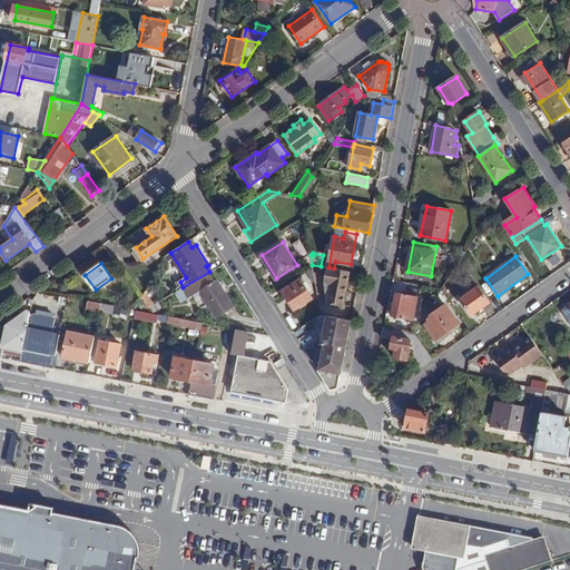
[(344,305),(350,272),(334,268),(328,267),(326,282),(333,283),(330,302),(344,305)]
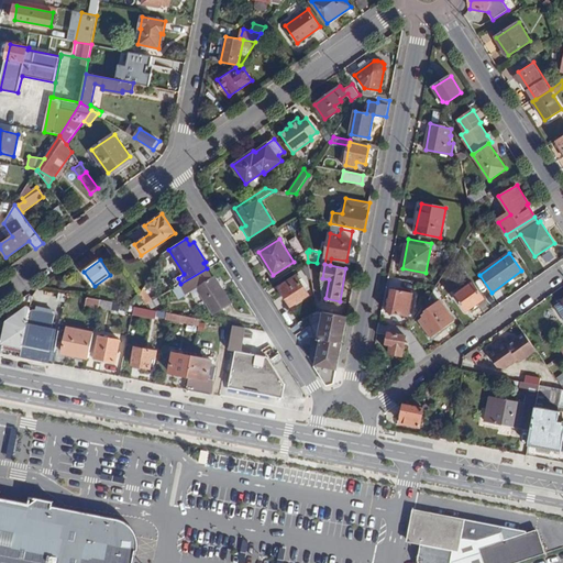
[(207,268),(180,284),(174,288),(179,298),(191,291),(192,293),(198,290),(213,313),(231,302),(216,277),(213,278),(208,268),(207,268)]
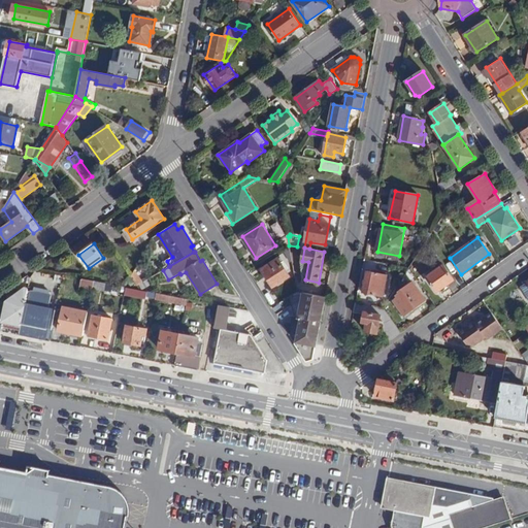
[(290,275),(278,259),(263,268),(273,286),(290,275)]
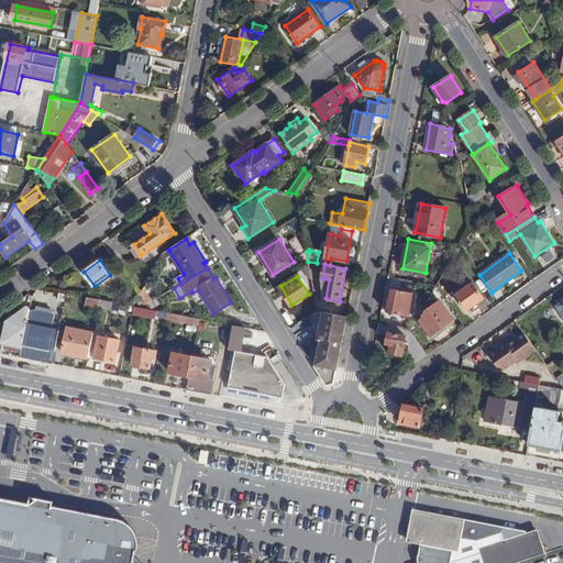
[(484,298),(474,283),(456,295),(466,310),(484,298)]
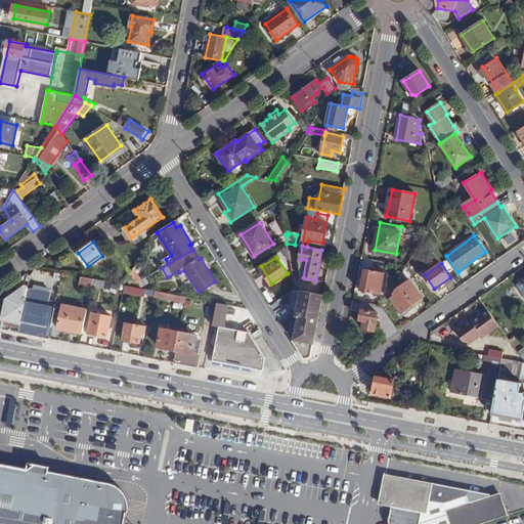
[(383,285),(385,273),(365,269),(361,291),(380,294),(382,285),(383,285)]
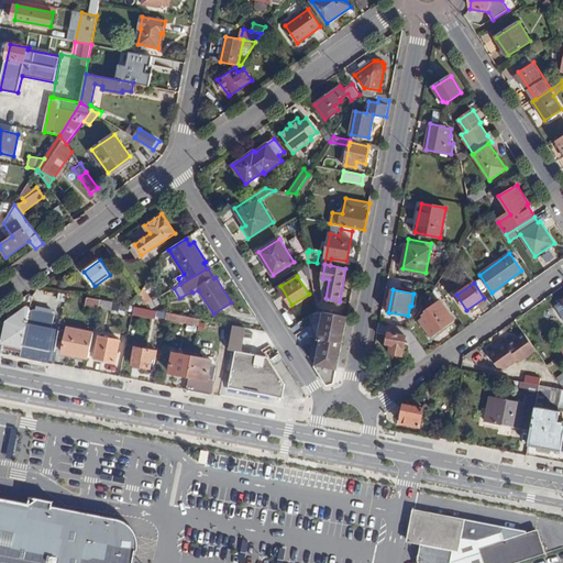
[(145,301),(141,294),(135,298),(141,305),(145,301)]
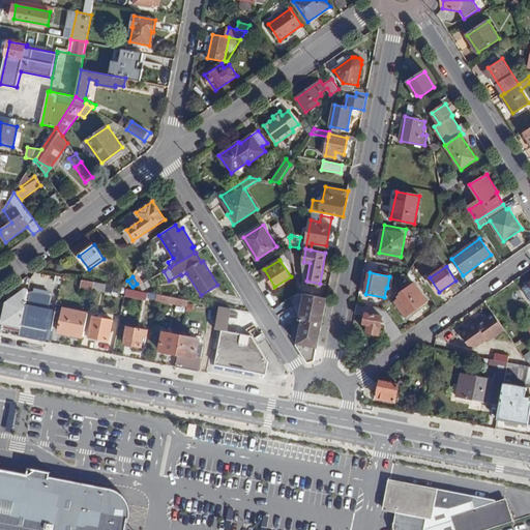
[(94,282),(83,280),(81,288),(93,290),(94,282)]
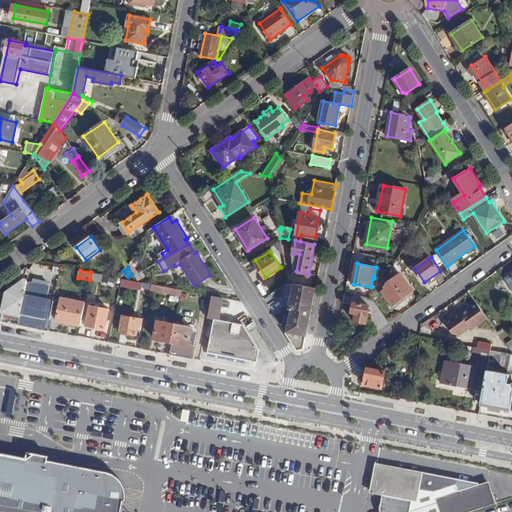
[(143,271),(135,276),(138,281),(146,276),(143,271)]
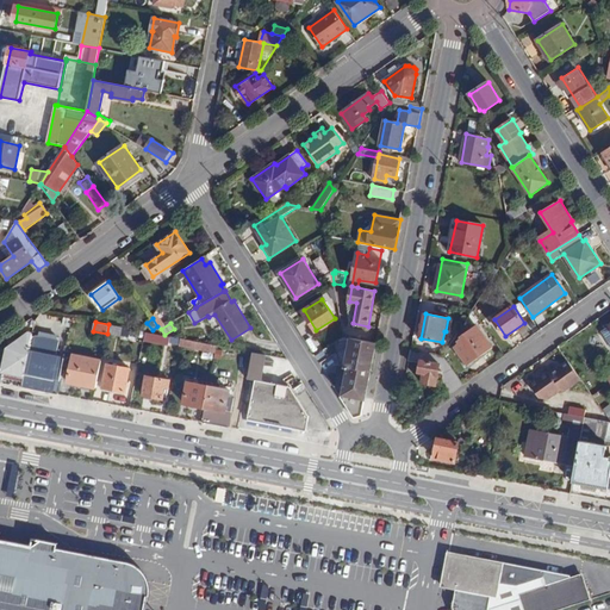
[(109,324),(107,334),(122,336),(124,328),(109,324)]
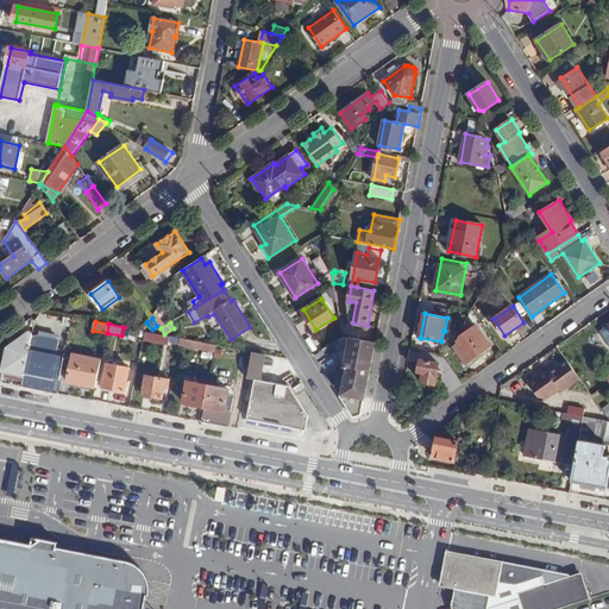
[(491,345),(477,326),(457,340),(458,344),(454,346),(466,363),(491,345)]
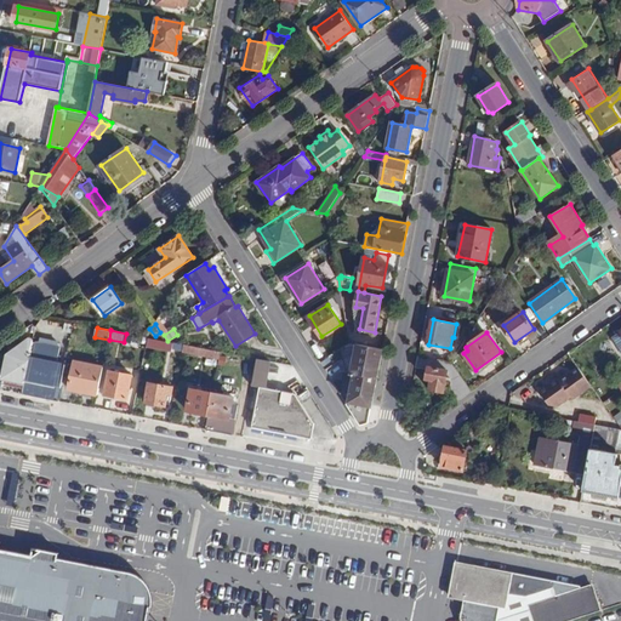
[(4,374),(0,372),(0,389),(3,389),(4,380),(24,385),(33,342),(34,339),(29,339),(9,354),(4,374)]
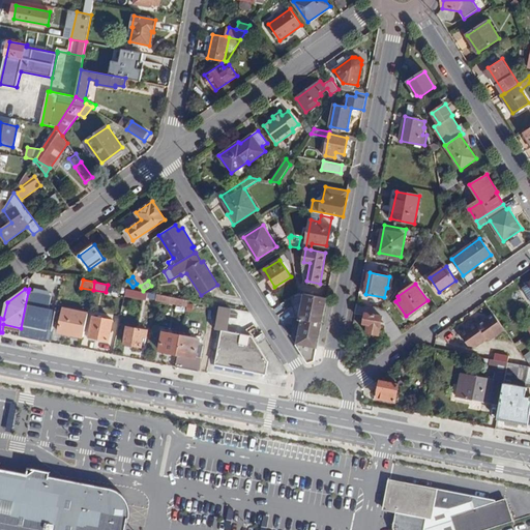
[(21,328),(19,335),(50,342),(57,310),(49,307),(51,296),(28,292),(21,328)]
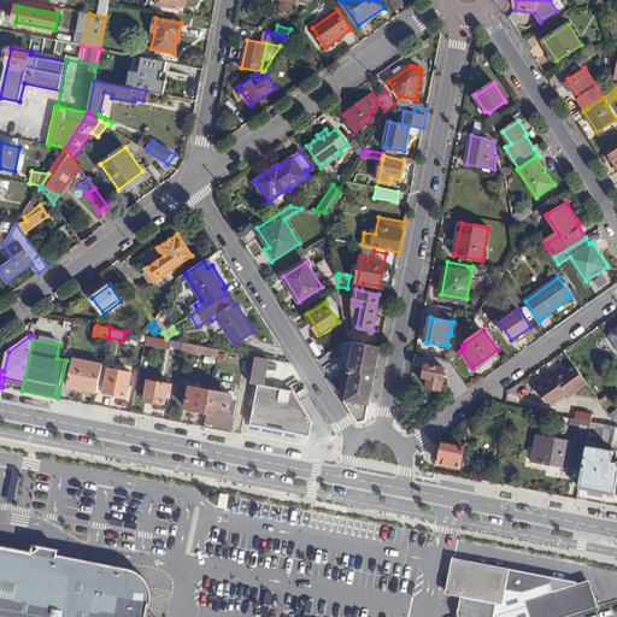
[(184,342),(171,340),(170,347),(182,350),(184,342)]
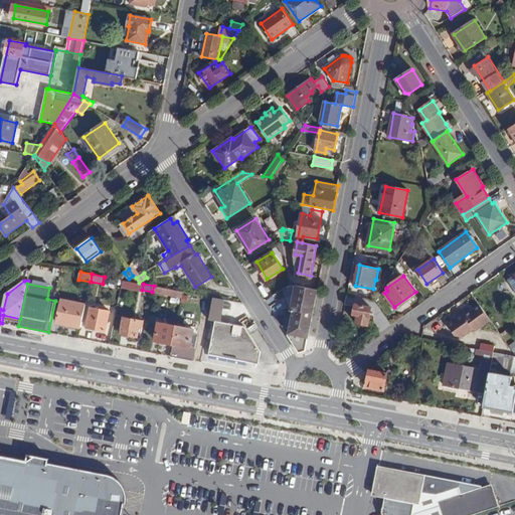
[(182,298),(183,292),(154,286),(152,292),(182,298)]
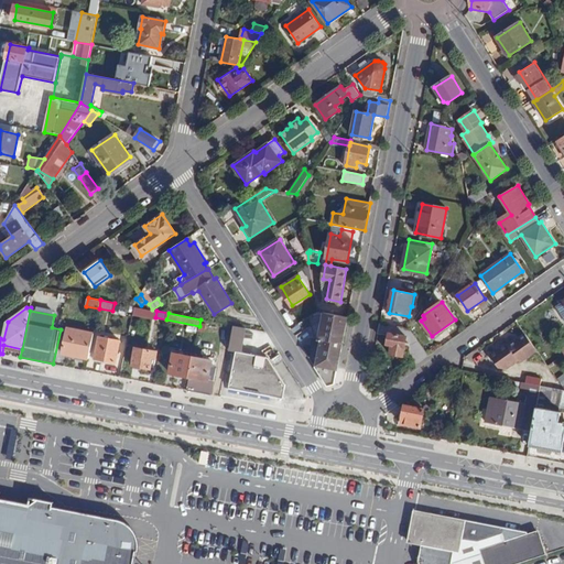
[(317,365),(315,365),(328,386),(335,384),(348,317),(325,313),(320,339),(315,339),(312,354),(320,356),(317,365)]
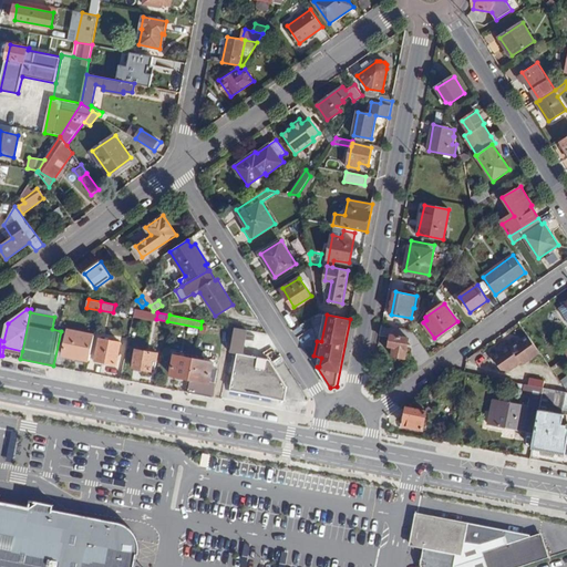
[(383,326),(381,336),(390,338),(389,347),(393,348),(391,357),(411,360),(418,368),(432,358),(412,331),(383,326)]
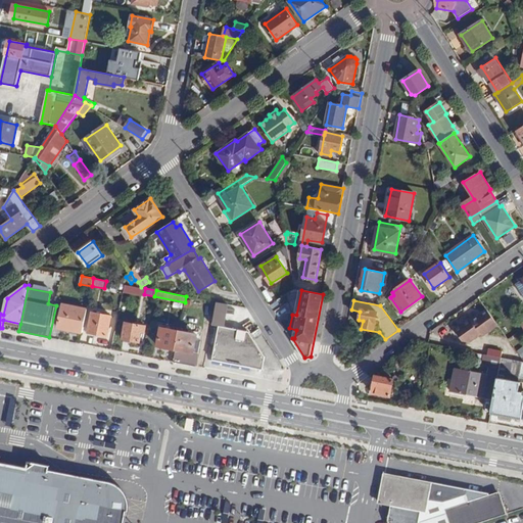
[(225,327),(229,304),(218,302),(212,326),(220,327),(220,326),(225,327)]
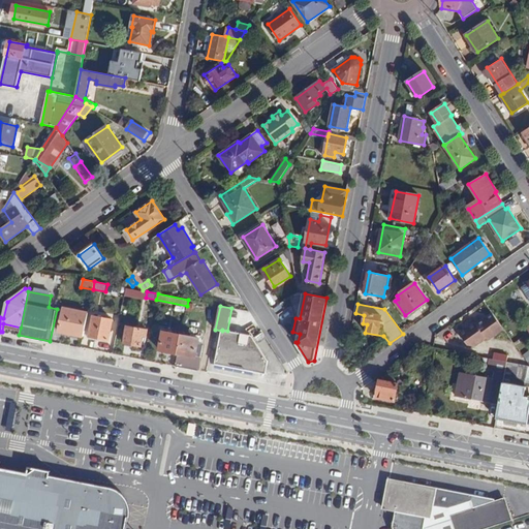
[(60,332),(84,336),(88,312),(64,308),(60,332)]
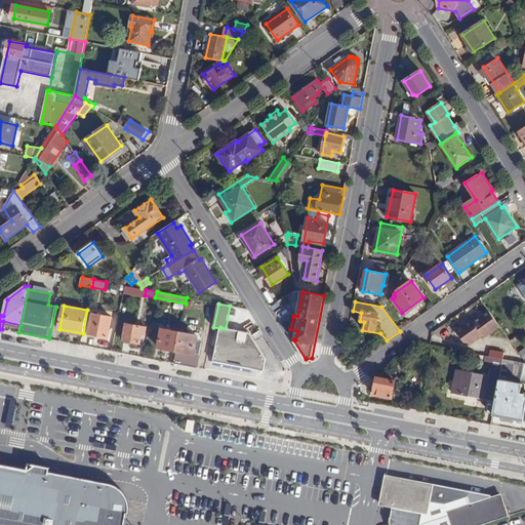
[(500,326),(490,312),(475,323),(473,321),(457,332),(466,342),(471,344),(483,335),(485,337),(500,326)]
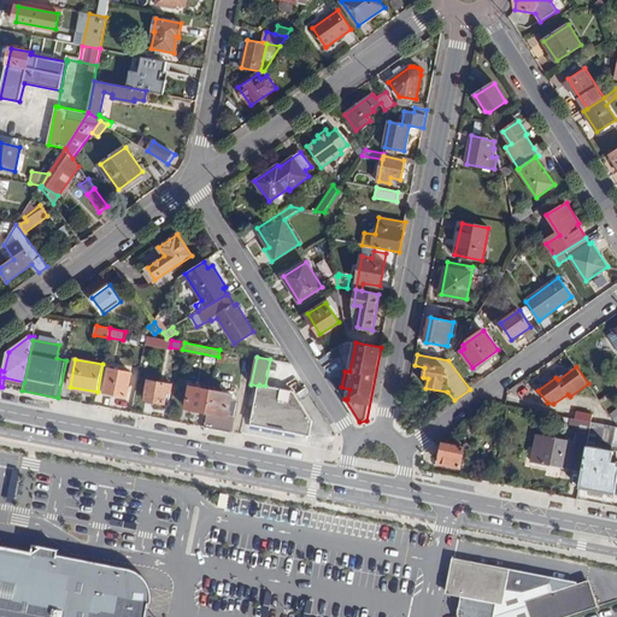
[(127,395),(131,374),(110,369),(105,392),(127,395)]
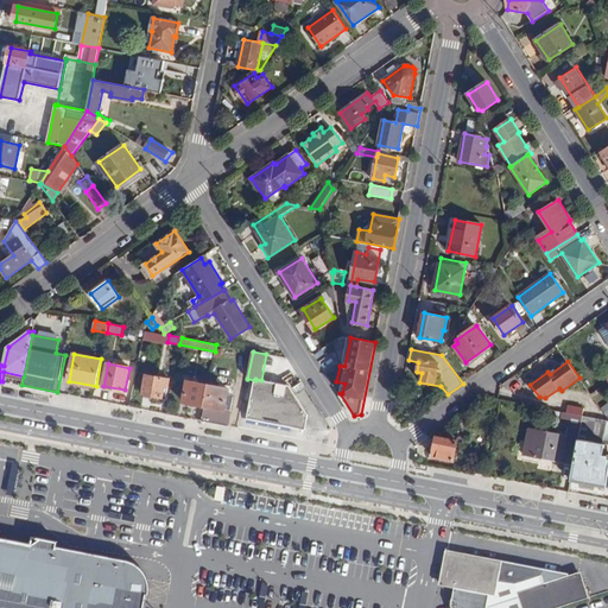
[(170,386),(171,380),(147,375),(144,393),(163,397),(165,385),(170,386)]
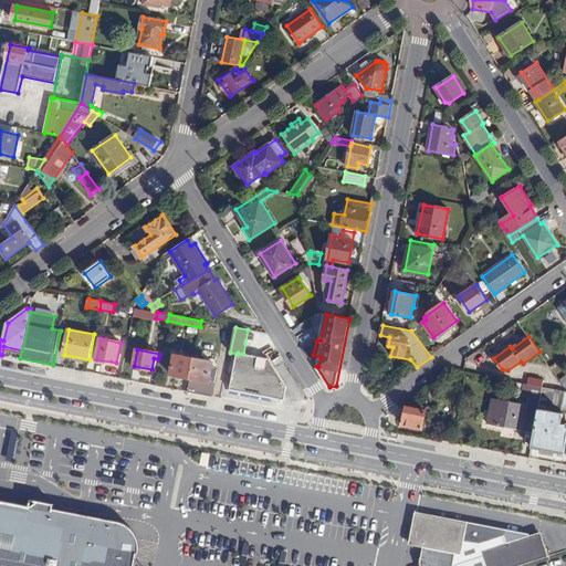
[(255,394),(262,357),(243,354),(238,353),(238,354),(231,388),(255,394)]
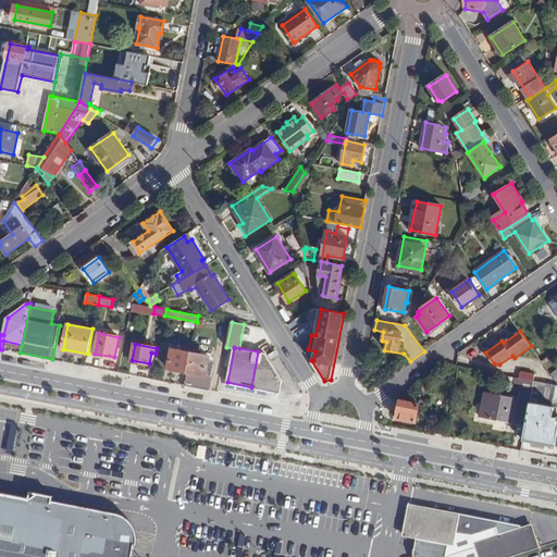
[(187,372),(192,353),(172,348),(169,368),(187,372)]
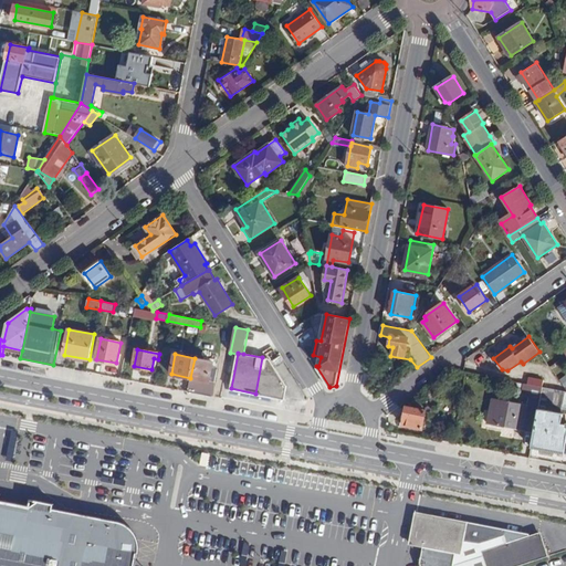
[(270,358),(262,357),(255,394),(284,399),(286,386),(270,358)]
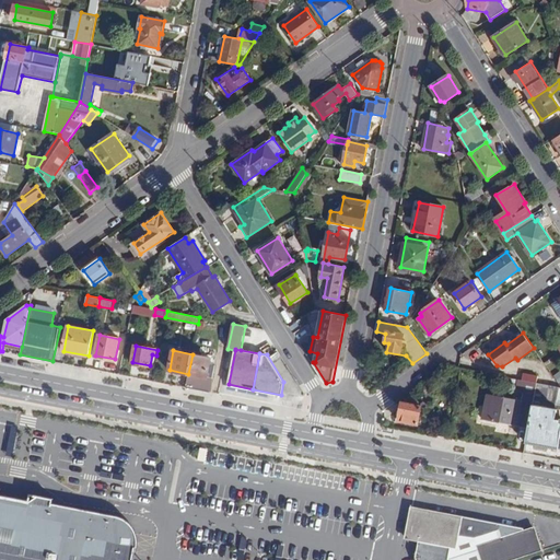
[(186,387),(210,392),(216,365),(210,364),(211,358),(193,354),(188,374),(186,387)]
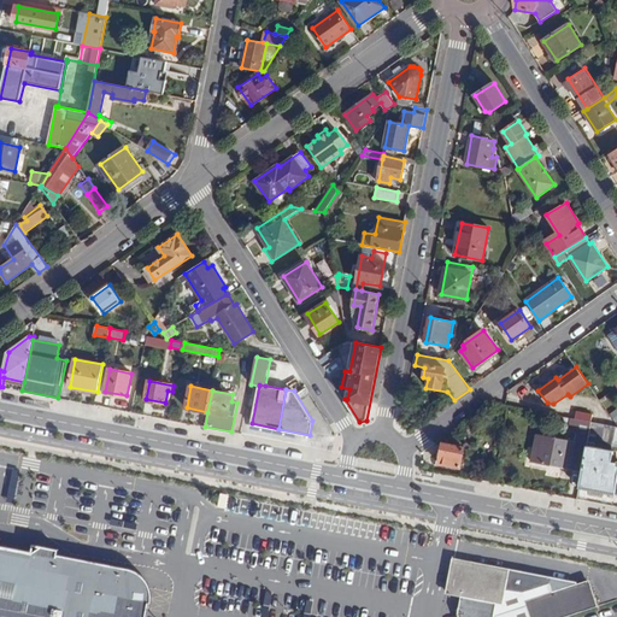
[(592,422),(570,418),(568,432),(577,434),(575,442),(538,434),(533,462),(582,472),(592,422)]
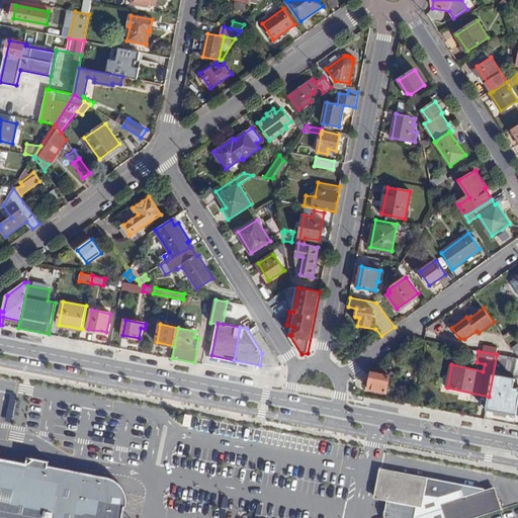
[(489,397),(487,410),(516,415),(517,405),(517,381),(515,381),(516,378),(514,377),(515,373),(517,373),(517,358),(497,354),(489,397)]
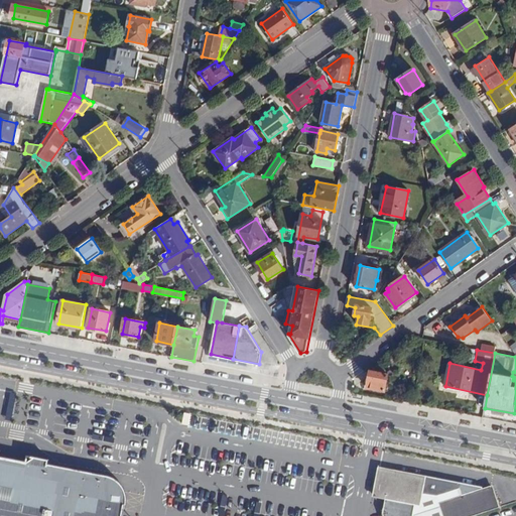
[(385,391),(388,375),(371,371),(368,387),(385,391)]
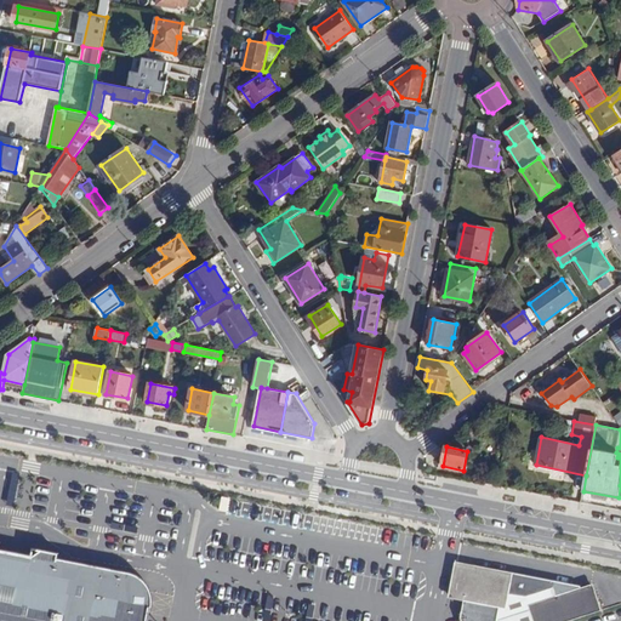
[(552,471),(550,478),(562,480),(564,473),(552,471)]
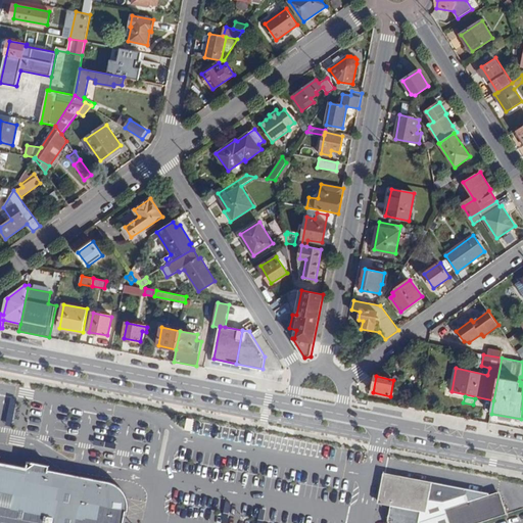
[(187,418),(185,430),(191,431),(193,419),(187,418)]
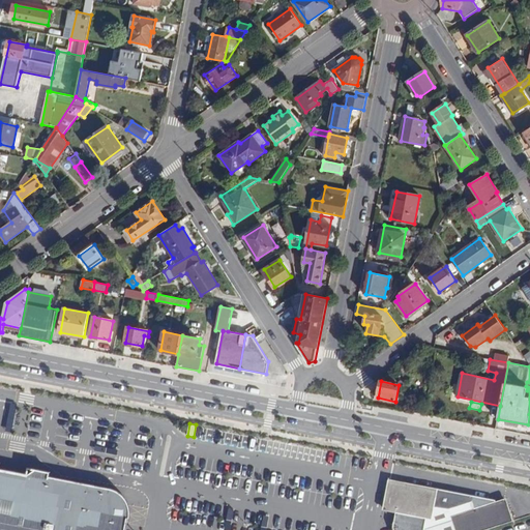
[(0,529),(126,529),(129,518),(129,512),(126,502),(122,496),(115,492),(49,479),(49,473),(35,470),(27,475),(22,469),(5,466),(0,468),(0,529)]
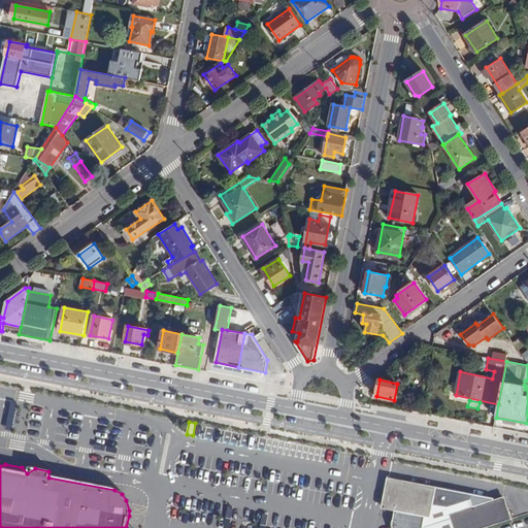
[(496,499),(389,479),(384,506),(397,508),(394,524),(394,527),(479,527),(512,518),(505,498),(496,500),(496,499)]
